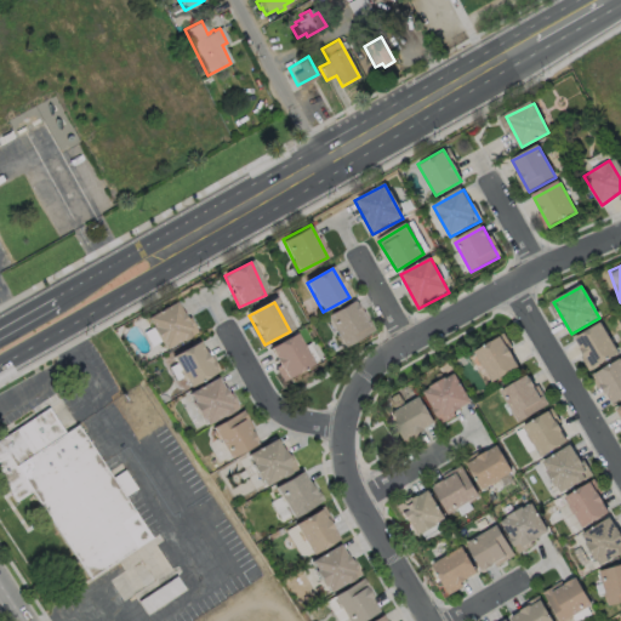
[(147,318),(175,303),(192,335),(163,349),(147,318)]
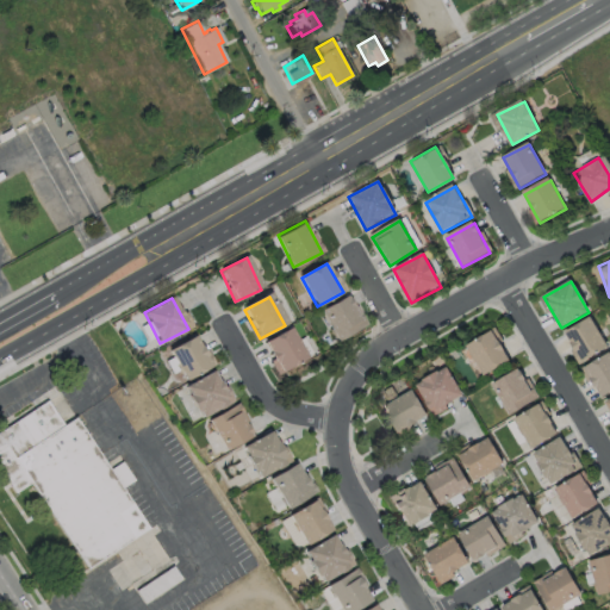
[(322,315),(346,302),(361,328),(337,342),(322,315)]
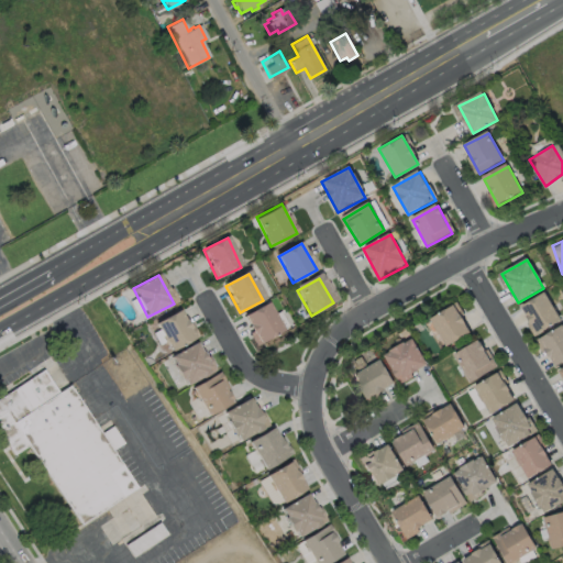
[(522,309),(545,295),(561,321),(538,334),(522,309)]
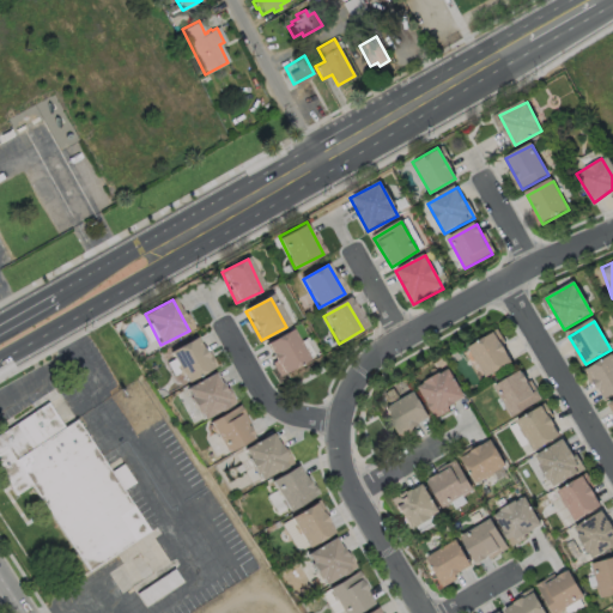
[(266,345),(292,332),(307,362),(280,375),(266,345)]
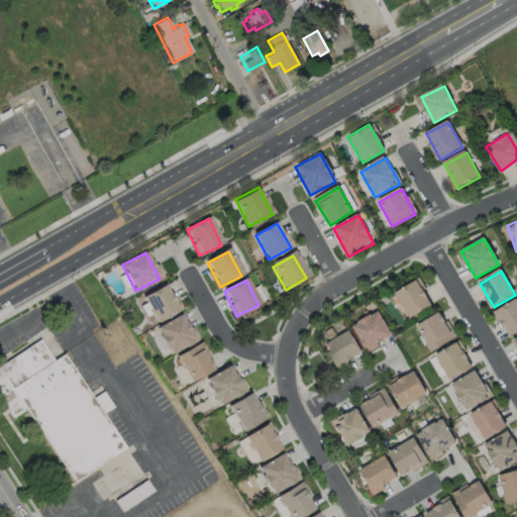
[(395,294),(415,282),(431,307),(411,319),(395,294)]
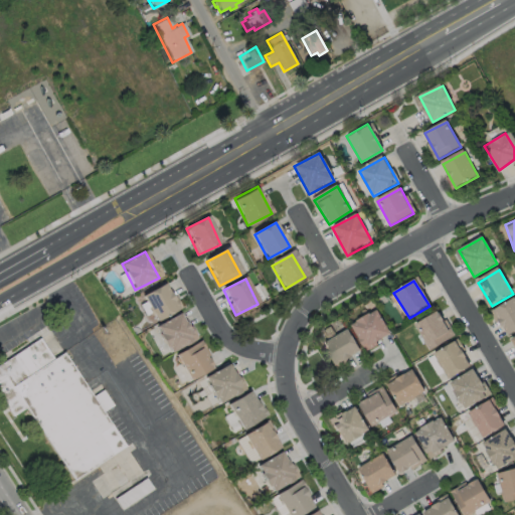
[(143,297),(165,286),(178,311),(156,322),(143,297)]
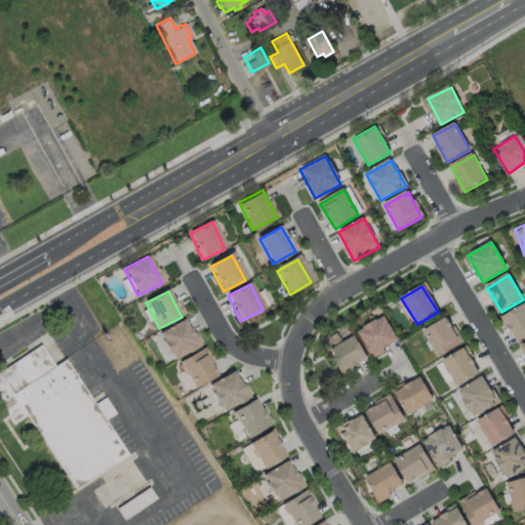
[(503,319),(524,306),(524,338),(518,344),(503,319)]
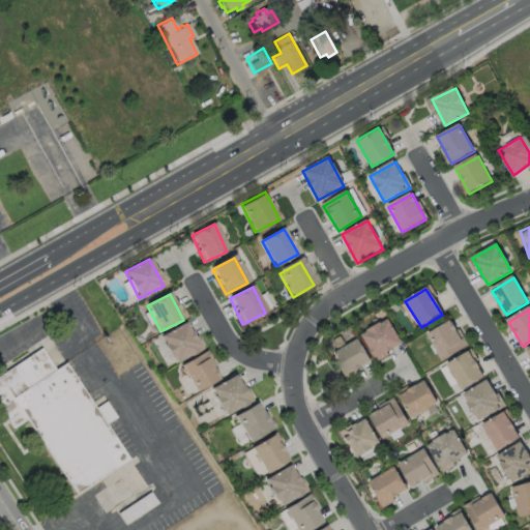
[(362,336),(387,321),(402,345),(377,360),(362,336)]
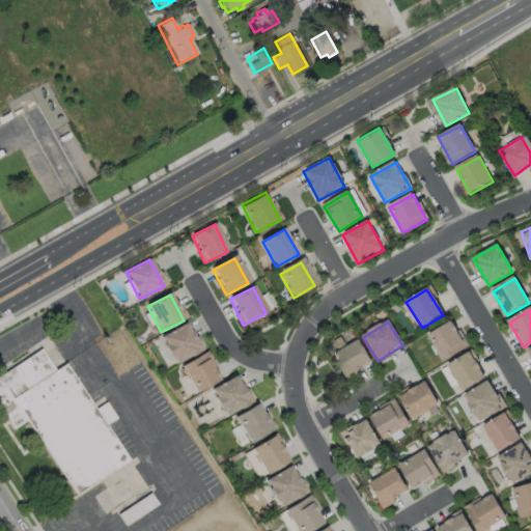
[(429,337),(451,324),(468,350),(445,363),(429,337)]
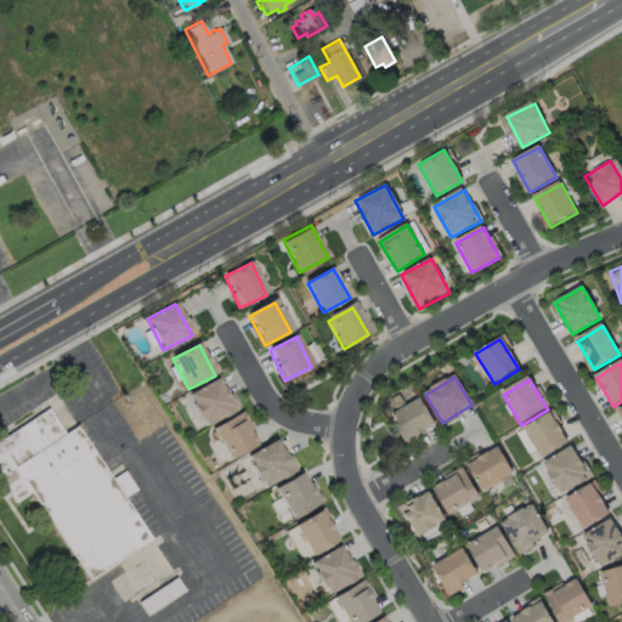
[(191,397),(218,384),(230,411),(204,423),(191,397)]
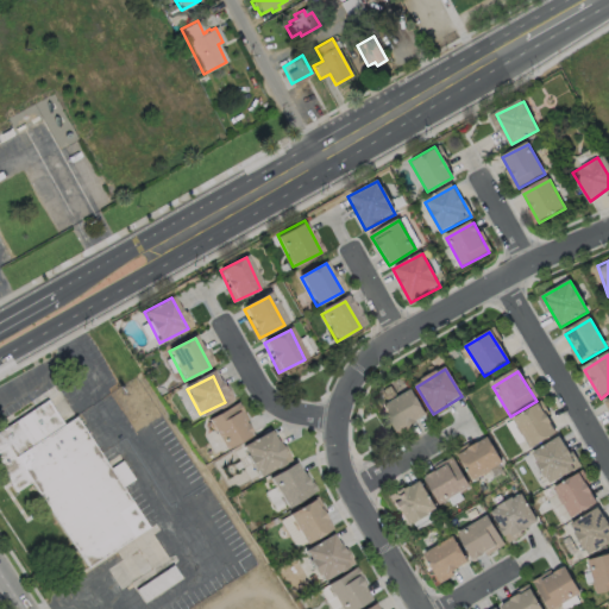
[(383,408),(410,391),(426,418),(400,434),(383,408)]
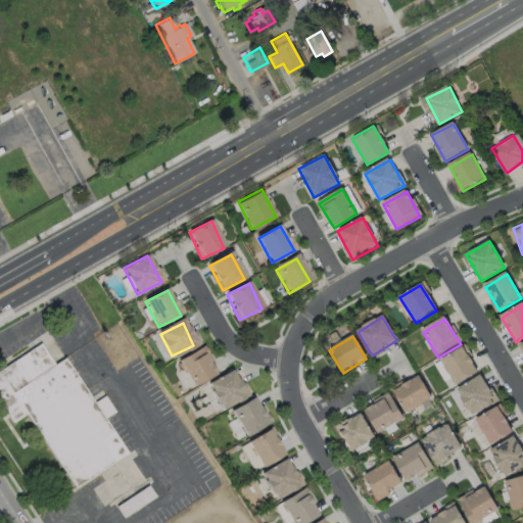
[(0,369),(40,344),(54,364),(66,357),(127,454),(75,488),(26,414),(12,423),(0,402),(0,369)]
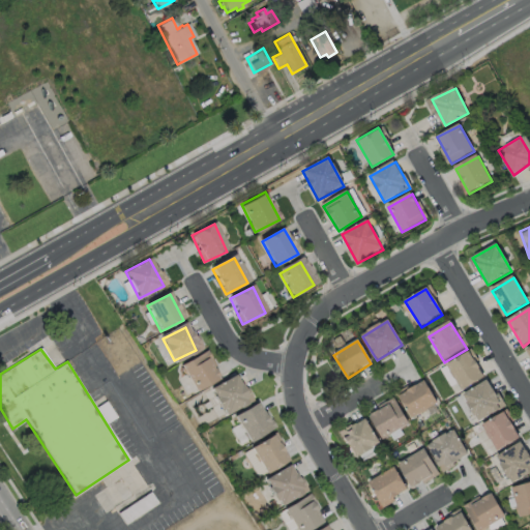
[(447,366),(470,353),(484,379),(463,392),(447,366)]
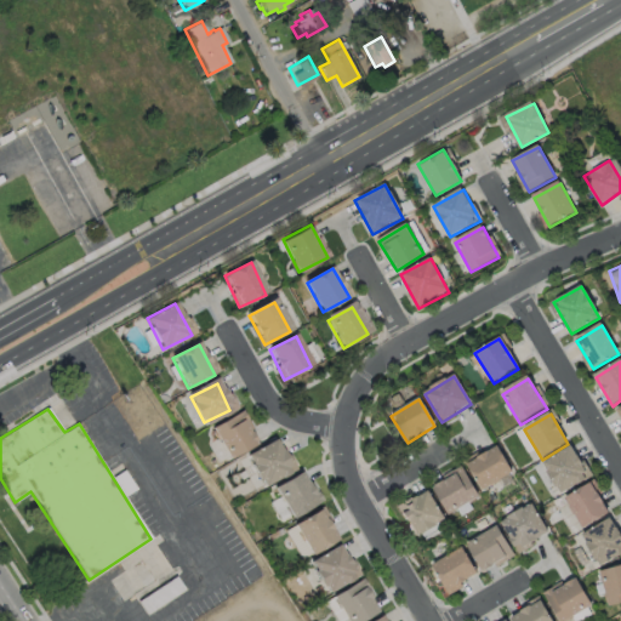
[(212,429),(237,416),(256,446),(231,461),(212,429)]
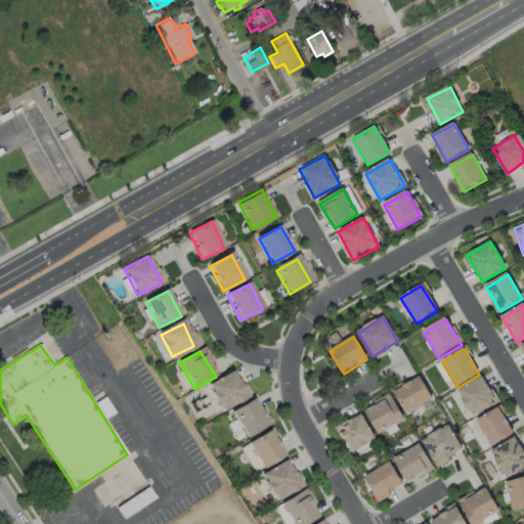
[(210,386),(231,374),(245,397),(222,409),(210,386)]
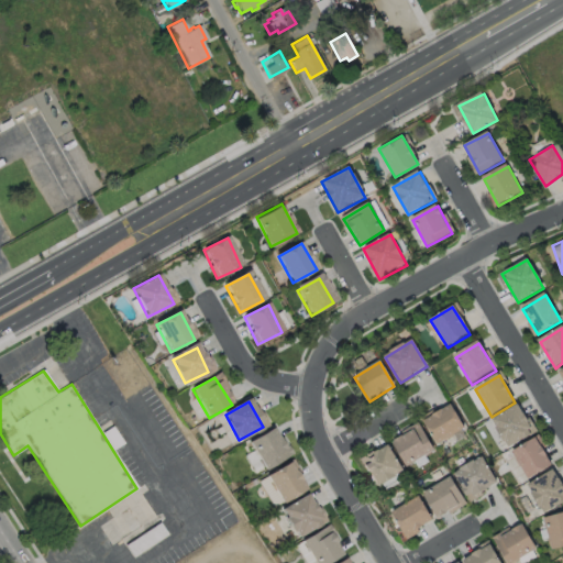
[(424,423),(450,407),(464,429),(439,445),(424,423)]
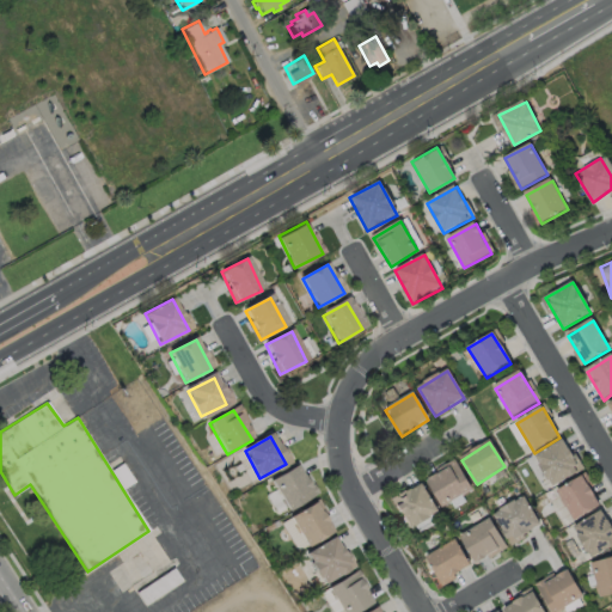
[(536,458),(563,442),(581,473),(554,489),(536,458)]
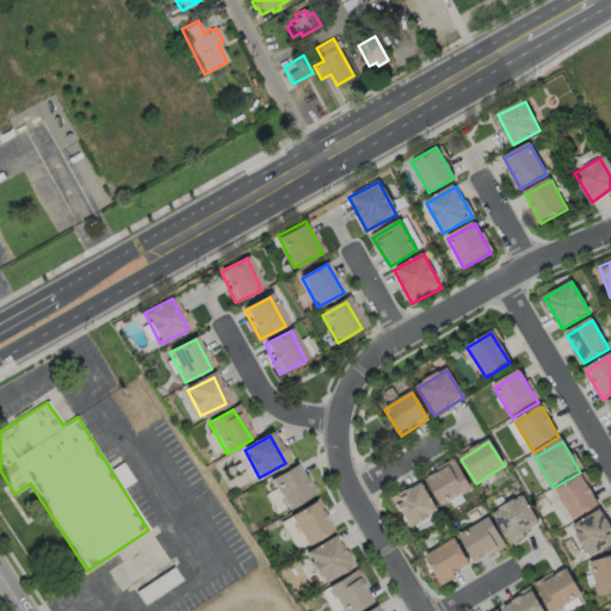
[(425,481),(455,463),(471,491),(443,508),(425,481)]
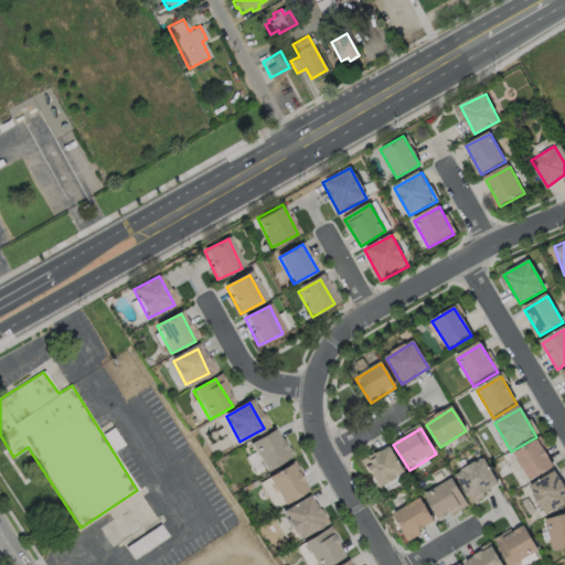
[(248,446),(273,429),(291,457),(267,472),(248,446)]
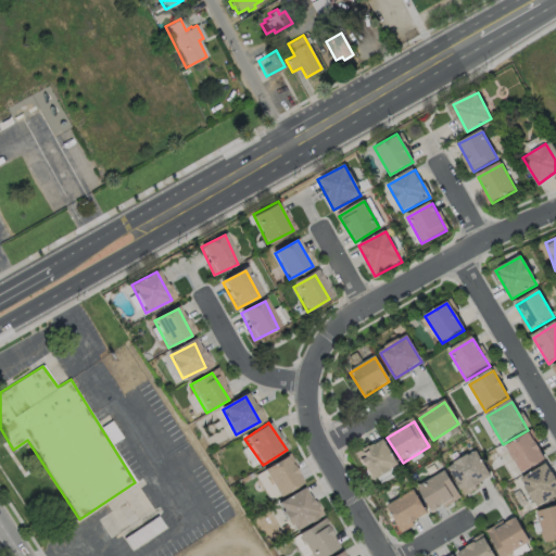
[(507,449),(529,436),(544,460),(522,475),(507,449)]
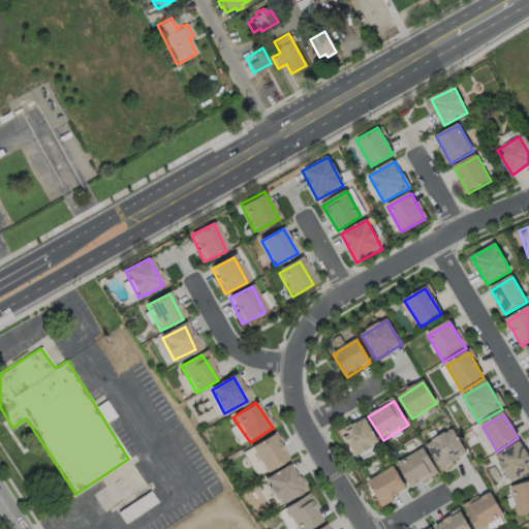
[(339,435),(364,421),(378,443),(353,459),(339,435)]
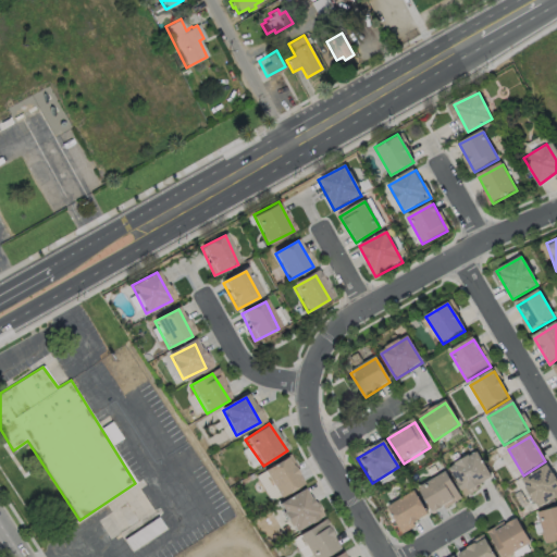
[(450,469),(478,454),(493,479),(466,495),(450,469)]
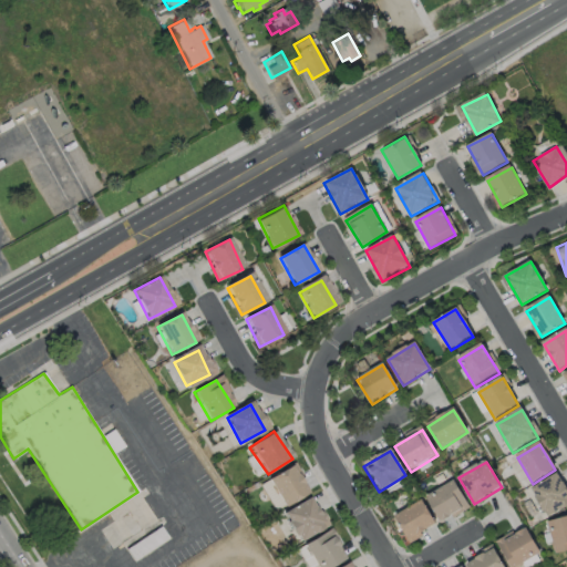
[(269,482),(290,468),(307,495),(286,508),(269,482)]
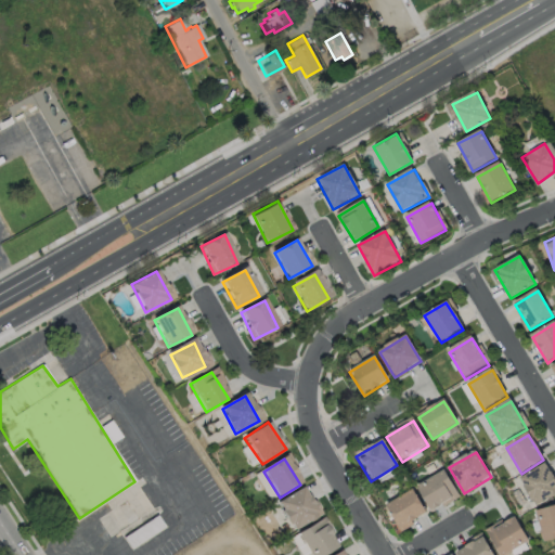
[(519,480),(545,465),(554,481),(554,495),(536,507),(519,480)]
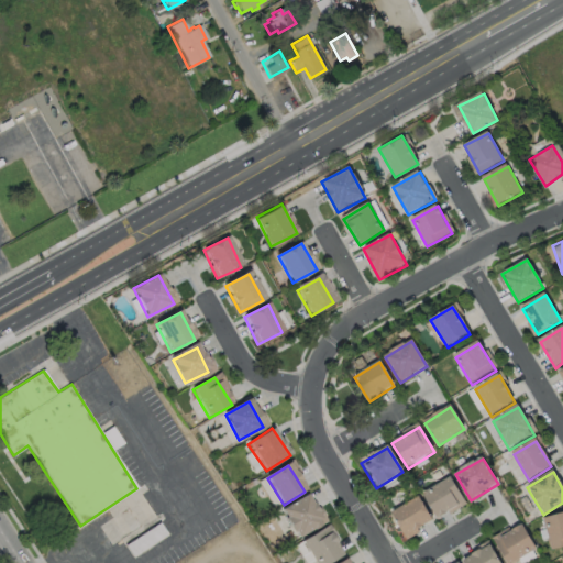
[(424,495),(452,479),(465,505),(438,520),(424,495)]
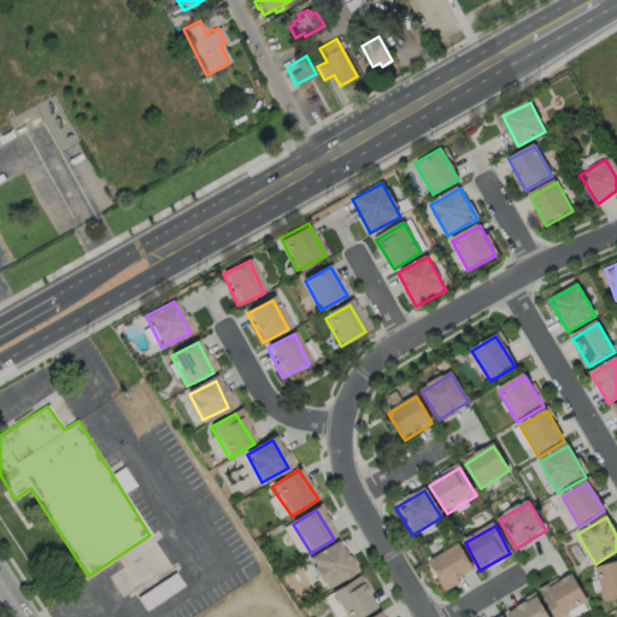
[(309,560),(335,546),(353,577),(327,593),(309,560)]
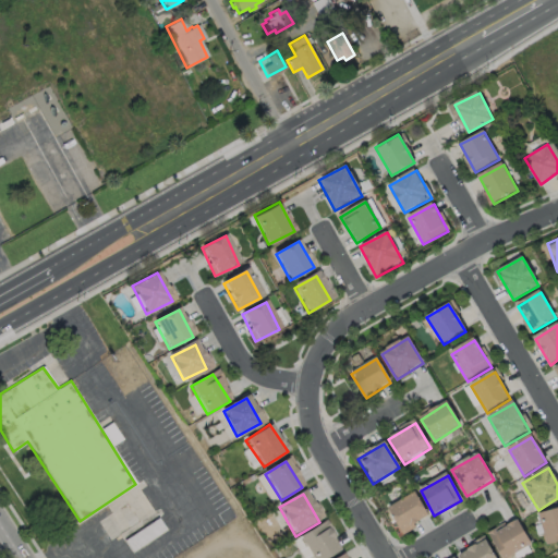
[(390,510),(415,494),(429,517),(404,533),(390,510)]
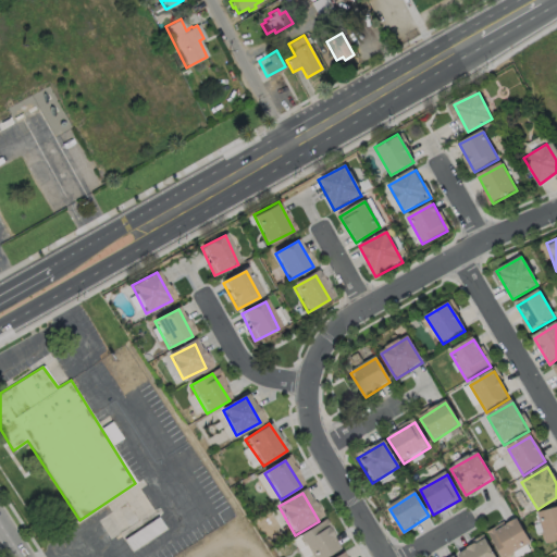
[(540,515),(556,510),(556,541),(546,544),(540,515)]
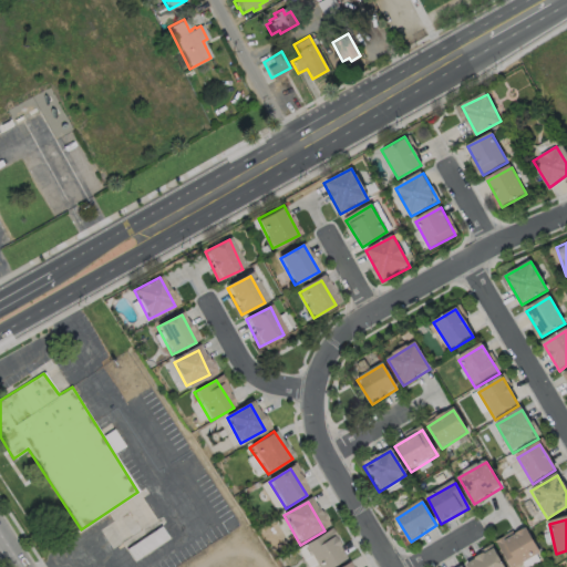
[(126,548),(135,562),(169,538),(161,526),(126,548)]
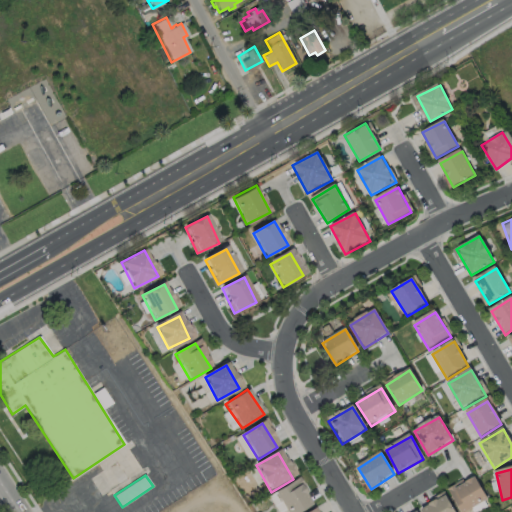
[(462,511),(450,492),(475,478),(488,500),(467,511),(462,511)]
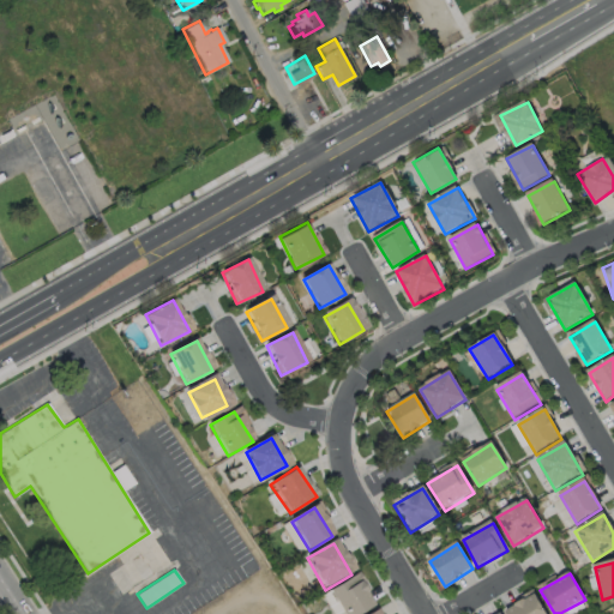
[(341,613),(329,594),(355,578),(373,607),(361,613),(341,613)]
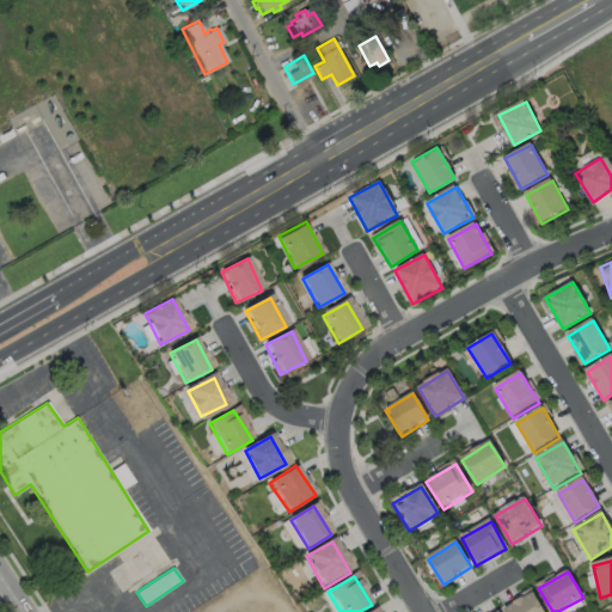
[(506,611),(505,610),(533,593),(544,611),(506,611)]
